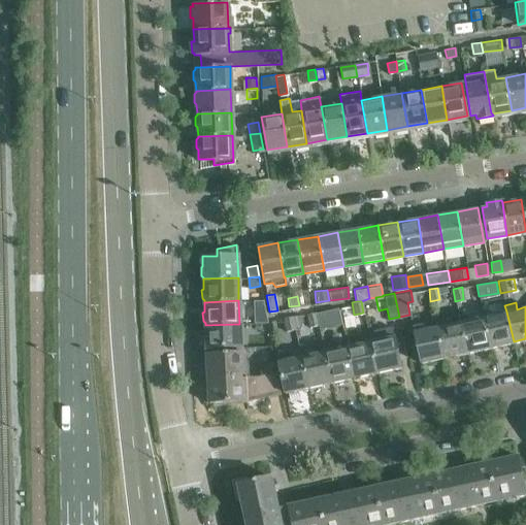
[(316,312),(306,314),(308,326),(318,324),(316,312)]
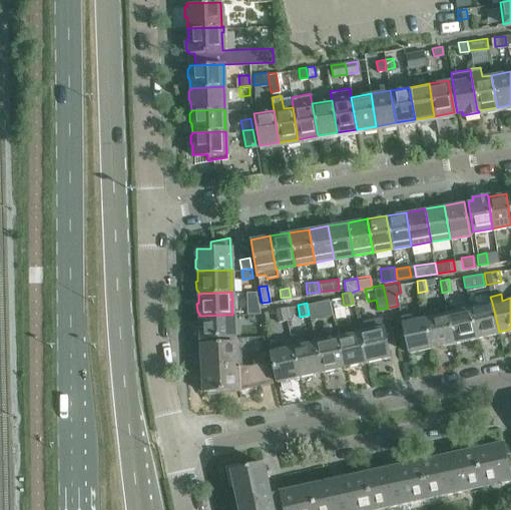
[(492,303),(469,308),(476,337),(499,332),(492,303)]
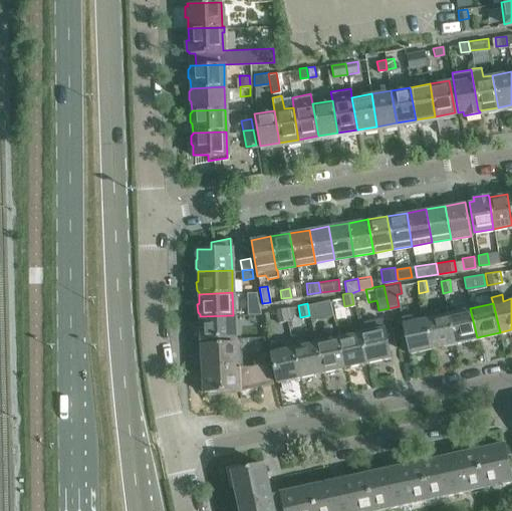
[(446,307),(447,313),(454,342),(477,337),(470,308),(457,311),(455,305),(446,307)]
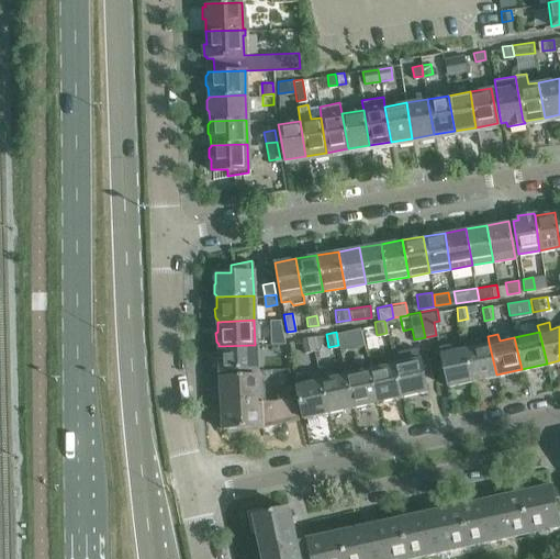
[(317,336),(302,338),(304,350),(320,347),(317,336)]
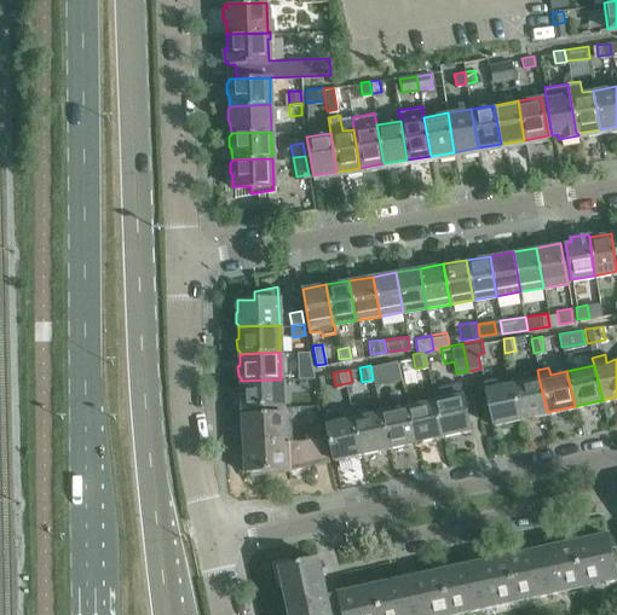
[(538,377),(512,383),(520,418),(547,412),(538,377)]
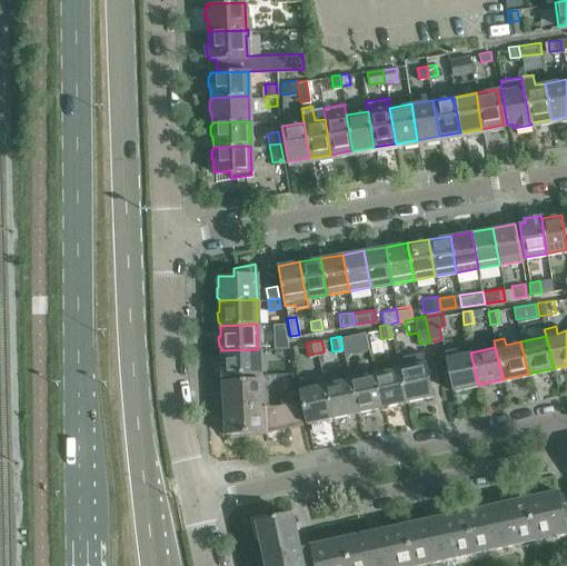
[(478,385),(470,353),(455,356),(454,348),(444,350),(453,390),(478,385)]
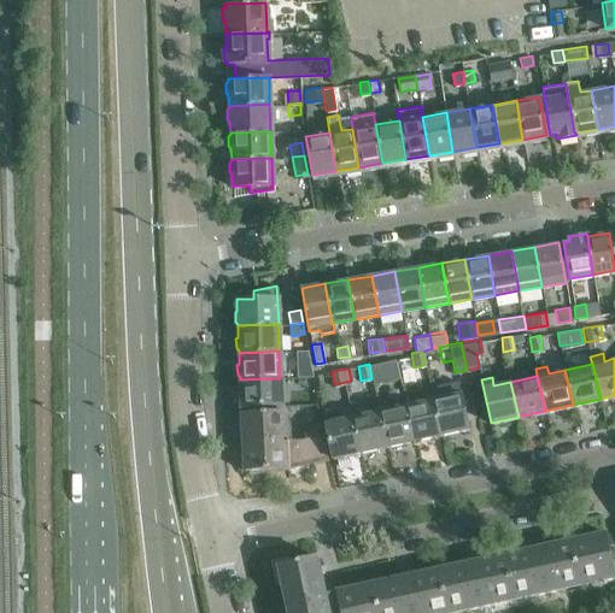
[(280,378),(240,379),(240,389),(238,392),(238,401),(240,404),(241,406),(281,405),(280,378)]
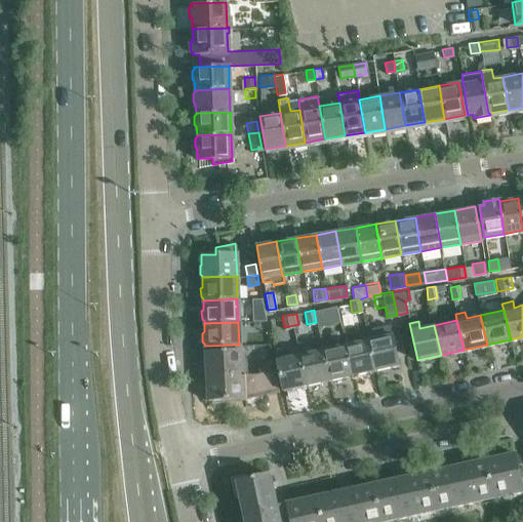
[(383,336),(368,339),(374,369),(398,364),(390,327),(380,329),(383,336)]
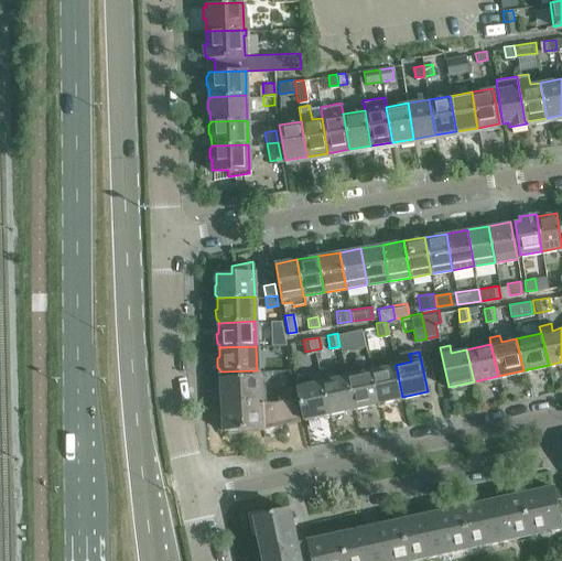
[(396,365),(370,370),(378,402),(402,397),(396,365)]
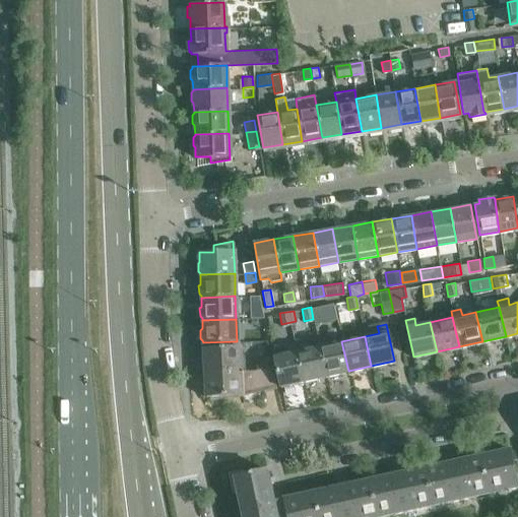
[(309,348),(296,351),(303,381),(325,376),(319,346),(318,338),(308,341),(309,348)]
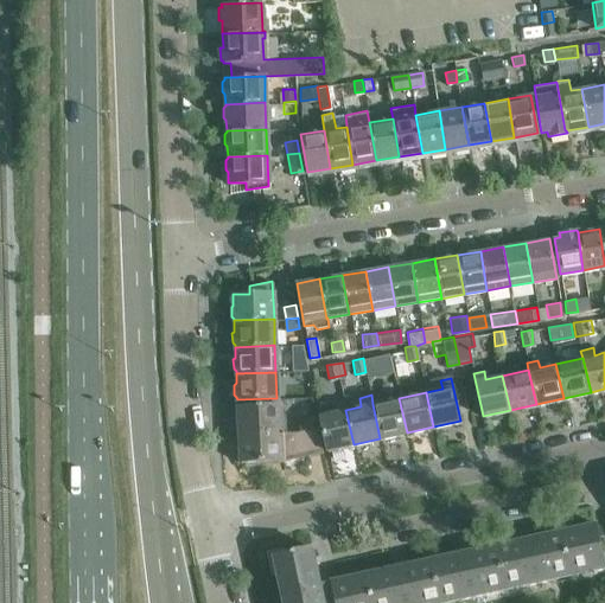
[(399,398),(373,404),(380,438),(407,432),(399,398)]
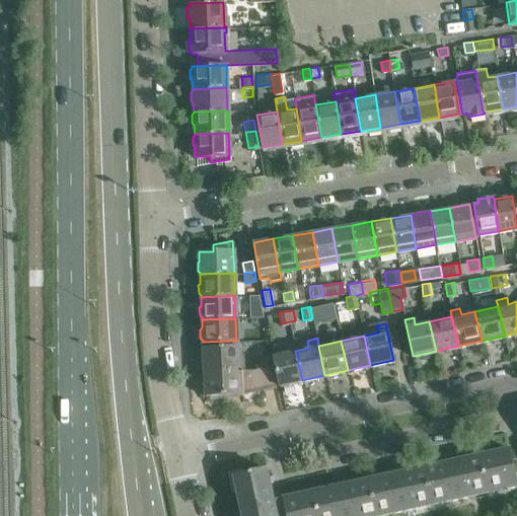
[(302,380),(295,351),(293,342),(284,345),(286,353),(272,356),(279,385),(302,380)]
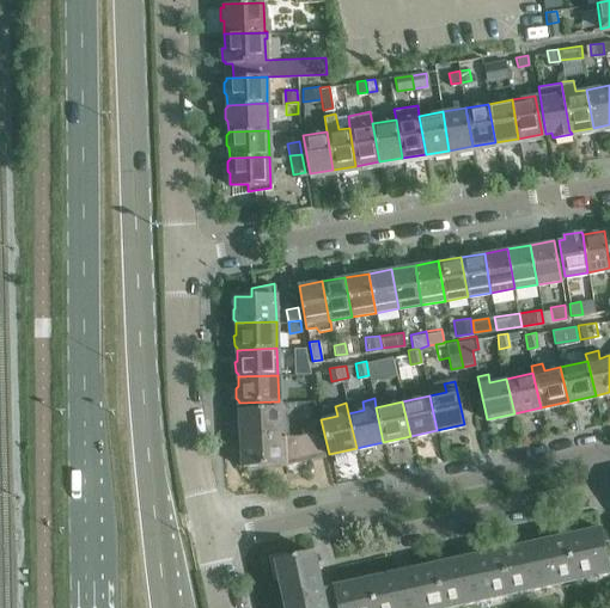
[(239,424),(241,437),(284,435),(281,406),(239,409),(239,412),(237,412),(238,424),(239,424)]
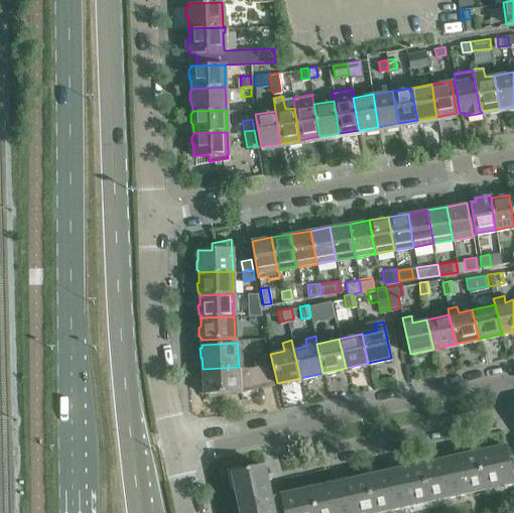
[(254,356),(256,365),(268,362),(266,354),(254,356)]
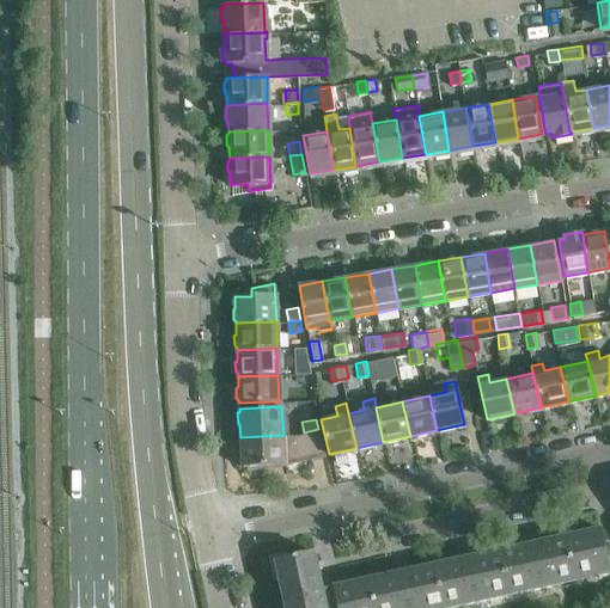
[(284,435),(241,437),(242,466),(285,464),(324,455),(318,429),(304,433),(284,437),(284,435)]
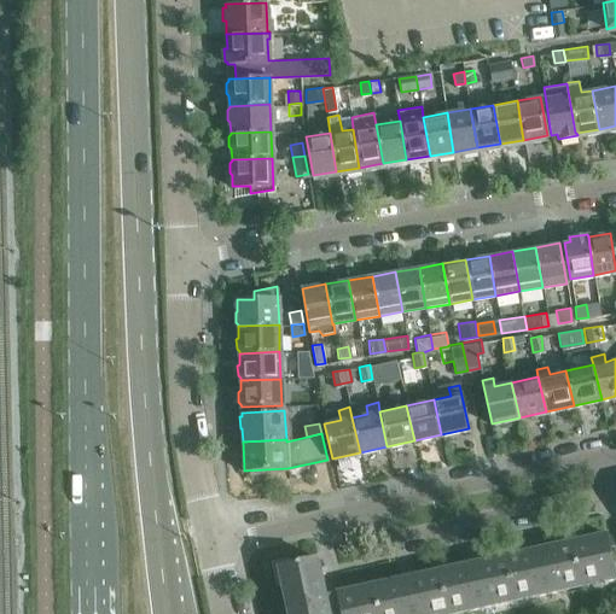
[(605,532),(571,539),(582,584),(615,577),(608,541),(612,539),(610,530),(605,530),(605,532)]
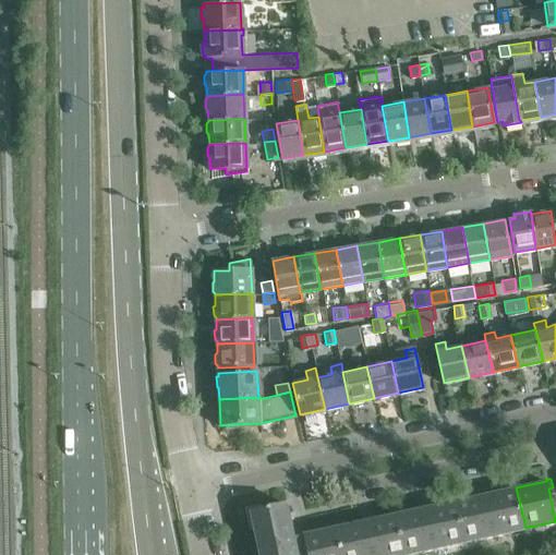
[(516,487),(485,494),(495,534),(526,528),(516,487)]
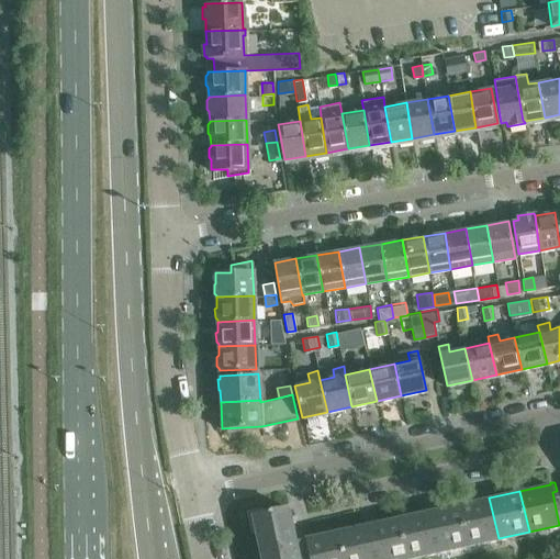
[(489,498),(459,504),(468,546),(499,538),(489,498)]
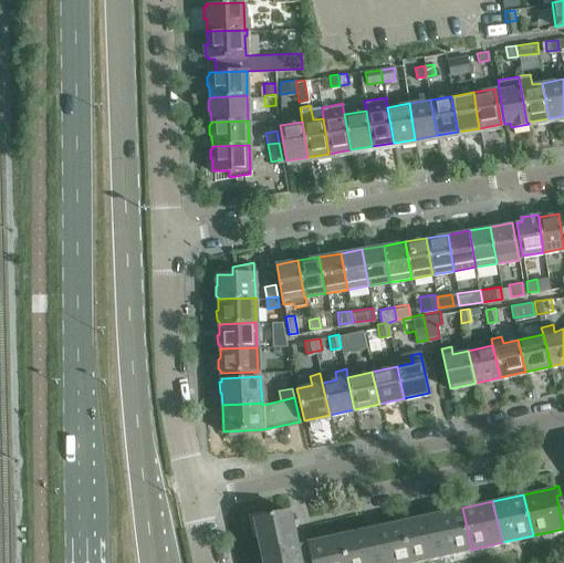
[(462,508),(431,514),(440,556),(471,550),(462,508)]
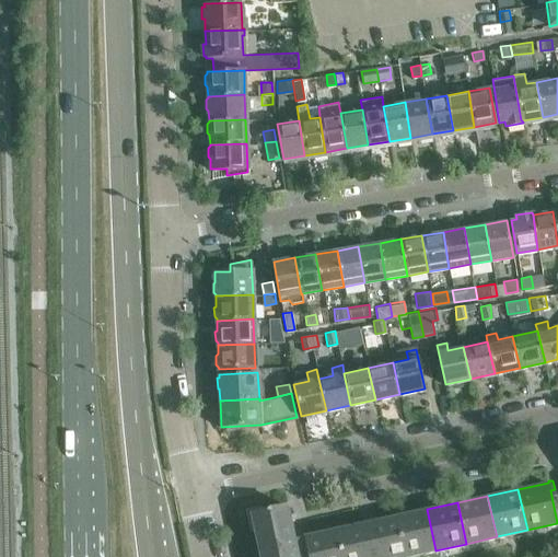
[(304,535),(294,537),(287,505),(251,513),(260,556),(298,556),(299,556),(309,554),(304,535)]
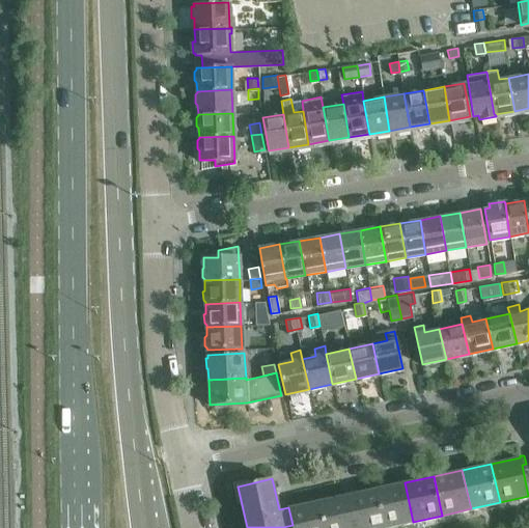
[(405,482),(376,489),(384,527),(413,522),(405,482)]
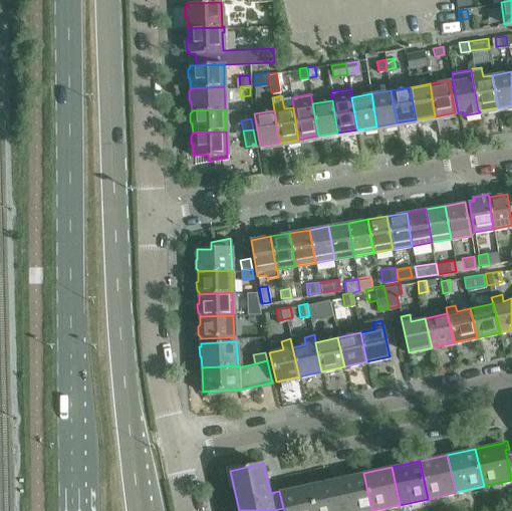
[(363,473),(335,479),(341,510),(369,510),(371,510),(363,473)]
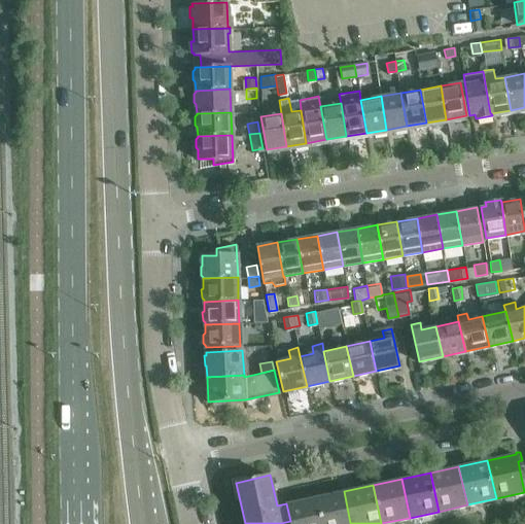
[(350,523),(344,491),(315,497),(320,523),(350,523)]
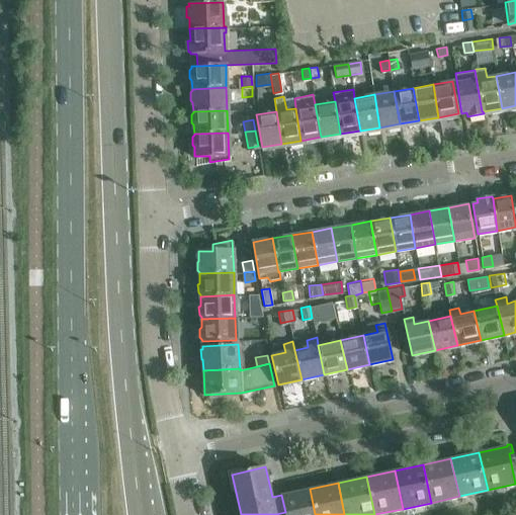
[(315,514),(310,489),(281,495),(285,512),(285,514),(315,514)]
